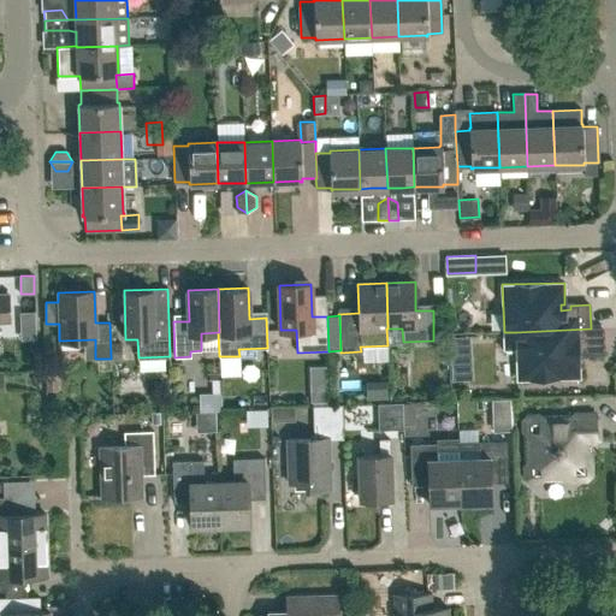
[(574,355),(574,350),(584,350),(584,354),(603,354),(603,329),(591,329),(516,332),(517,379),(579,377),(579,355),(574,355)]
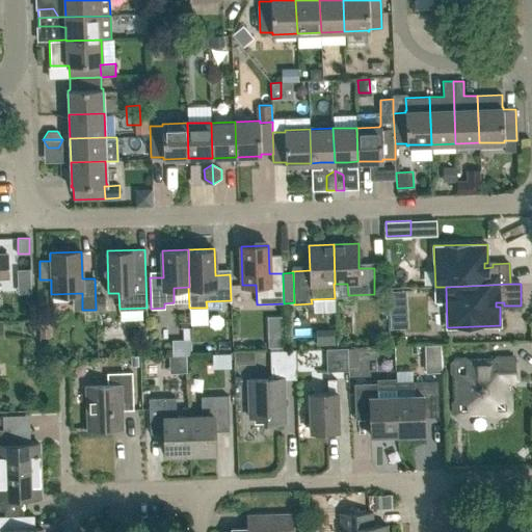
[(298,343),(299,356),(315,355),(315,342),(298,343)]
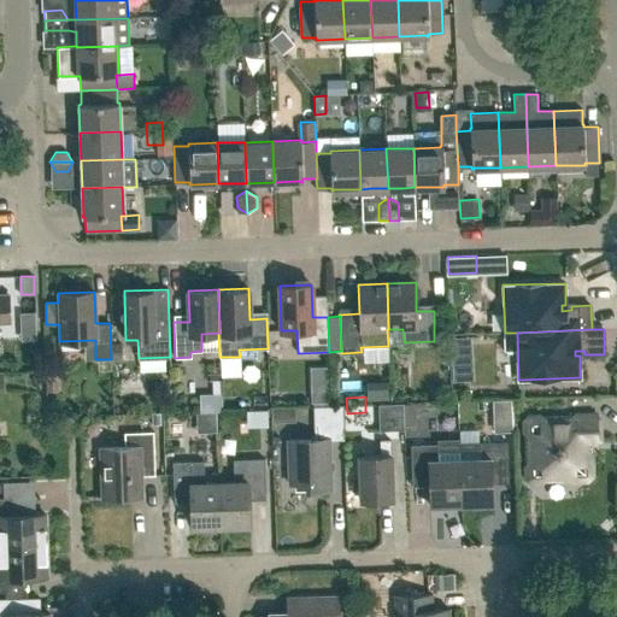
[(403,404),(378,405),(378,430),(404,430),(403,404)]
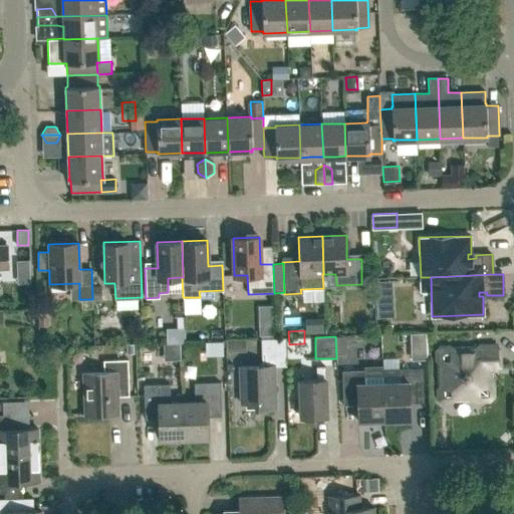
[(262,366),(239,366),(241,403),(258,403),(258,409),(275,408),(274,366),(286,366),(285,338),(261,339),(262,366)]
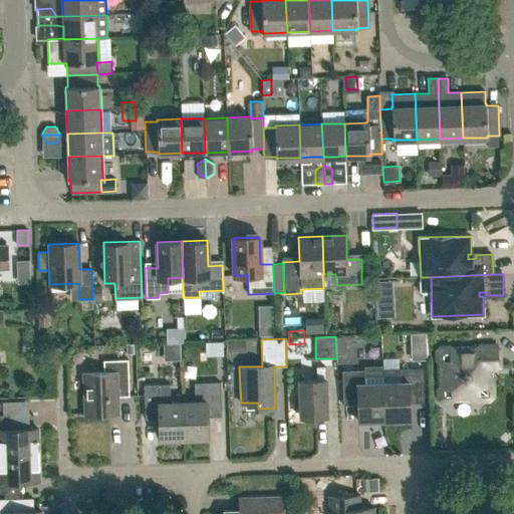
[(437,389),(438,399),(442,403),(452,402),(456,398),(467,398),(472,402),(490,401),(494,397),(493,378),(489,374),(488,364),(493,369),(497,369),(496,365),(499,365),(499,348),(496,348),(496,344),(479,344),(475,349),(454,349),(450,345),(440,346),(436,350),(436,360),(440,364),(441,384),(437,389)]
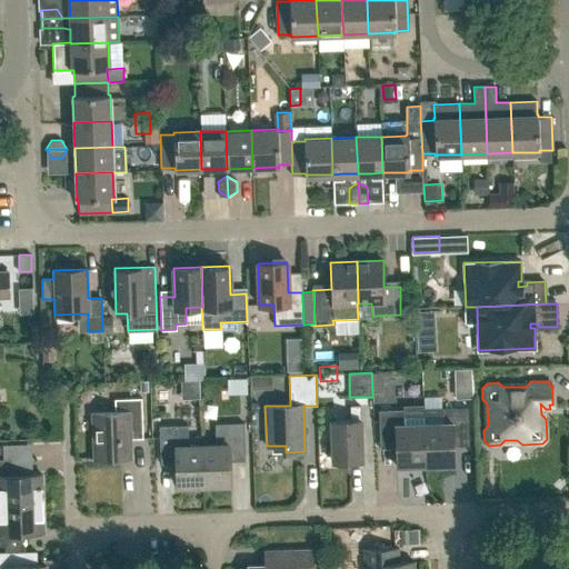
[(130,457),(129,428),(142,427),(141,398),(115,399),(115,413),(92,413),(95,458),(130,457)]
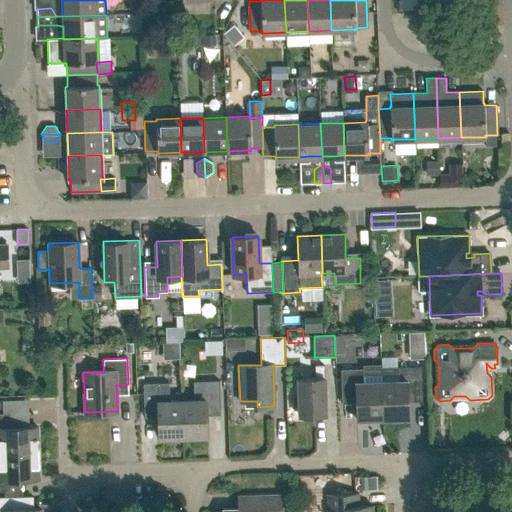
[(381,381),(381,368),(380,364),(364,365),(364,369),(341,369),(342,396),(356,396),(356,419),(382,418),(381,381)]
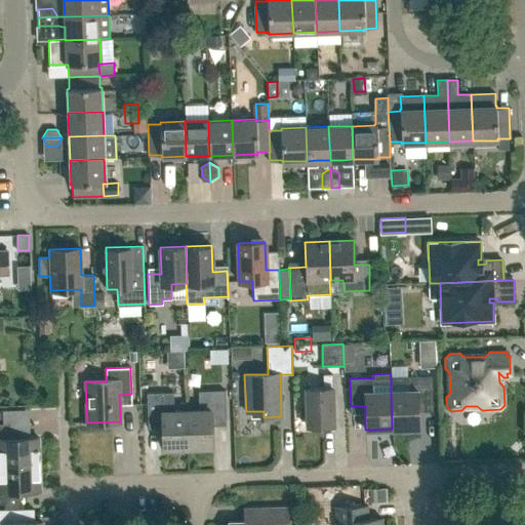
[(306,388),(307,427),(334,426),(332,387),(332,374),(323,374),(323,388),(306,388)]
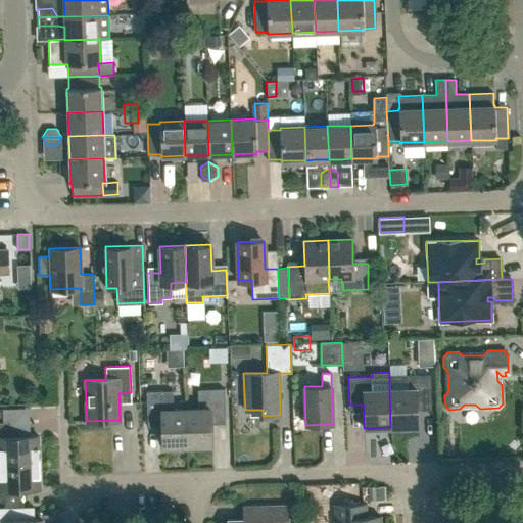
[(430,375),(406,375),(389,376),(389,389),(390,427),(401,427),(401,431),(417,431),(417,402),(431,402),(430,375)]
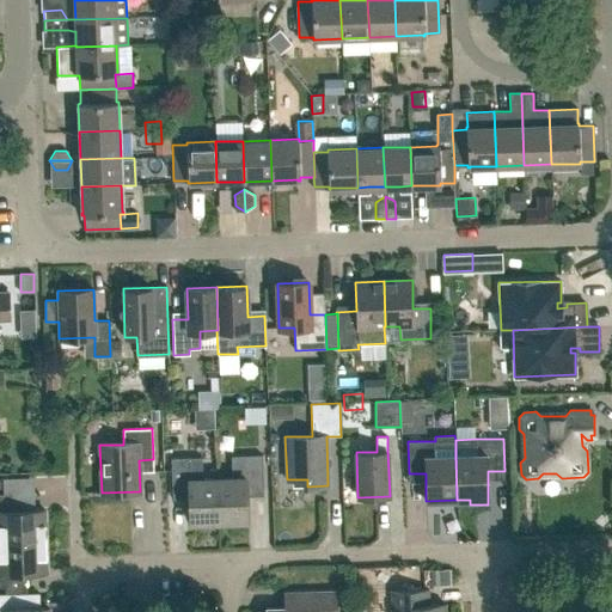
[(231,456),(232,478),(216,478),(219,521),(248,520),(246,490),(263,489),(262,454),(231,456)]
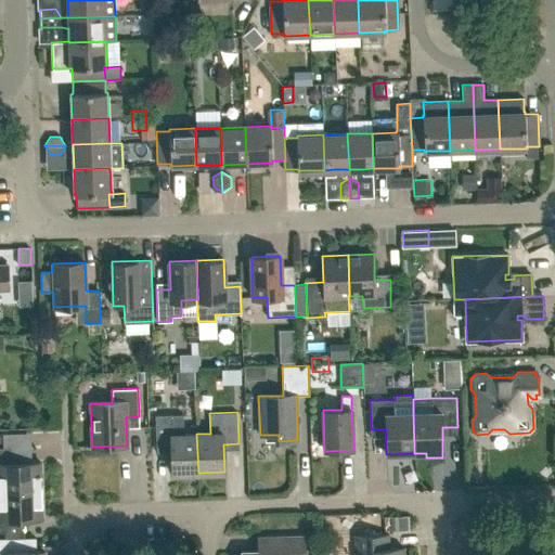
[(196,434),(183,435),(183,414),(155,415),(156,447),(171,447),(172,474),(198,473),(196,434)]
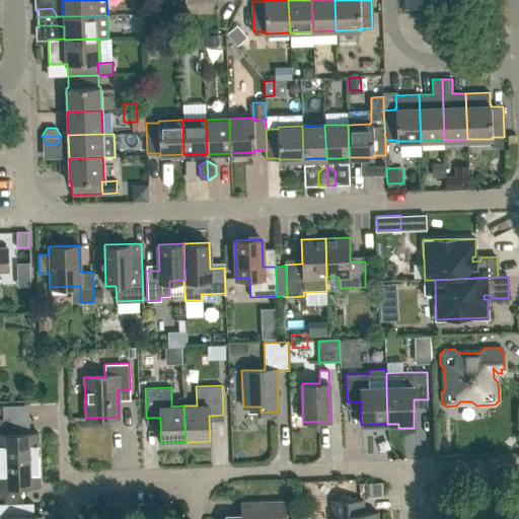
[(0,459),(39,458),(38,432),(10,433),(10,419),(0,419),(0,459)]
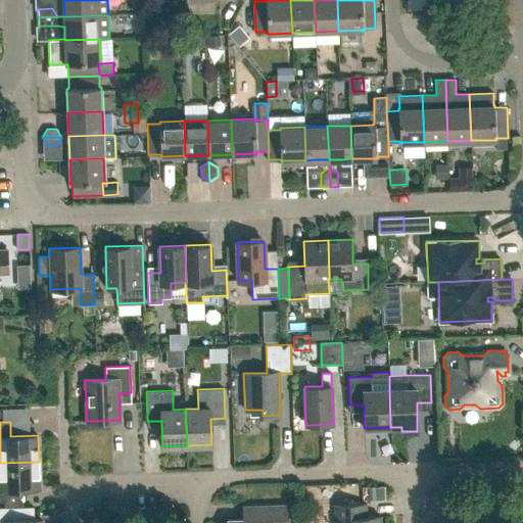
[(0,463),(0,502),(5,502),(4,490),(40,488),(39,462),(0,463)]
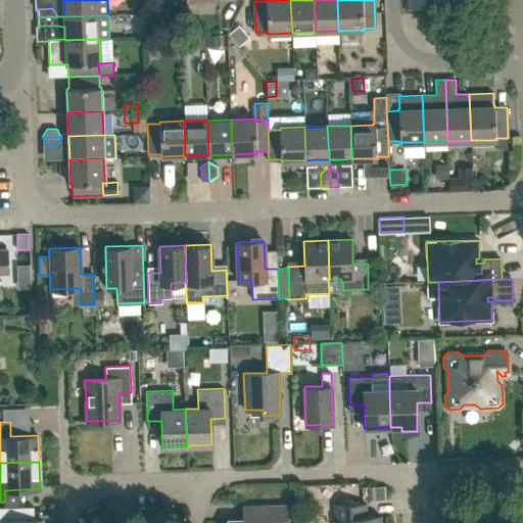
[(335,522),(380,522),(380,516),(367,517),(366,504),(334,505),(335,522)]
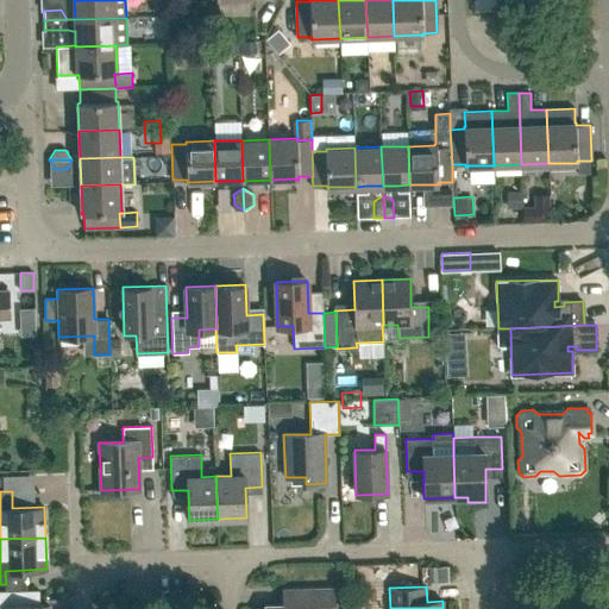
[(294,604),(264,606),(264,608),(333,608),(333,589),(294,590),(294,604)]
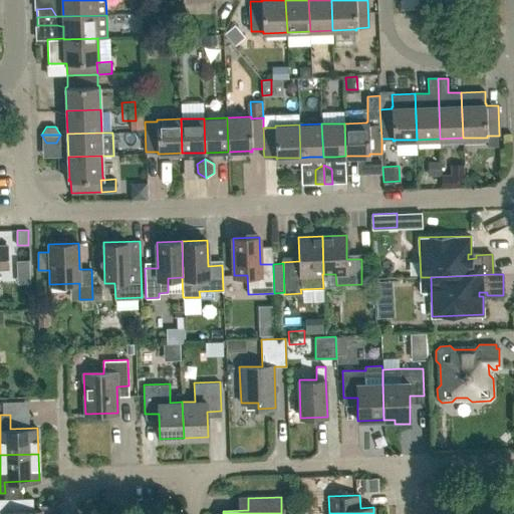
[(0,513),(40,513),(40,510),(13,511),(12,498),(0,498),(0,513)]
